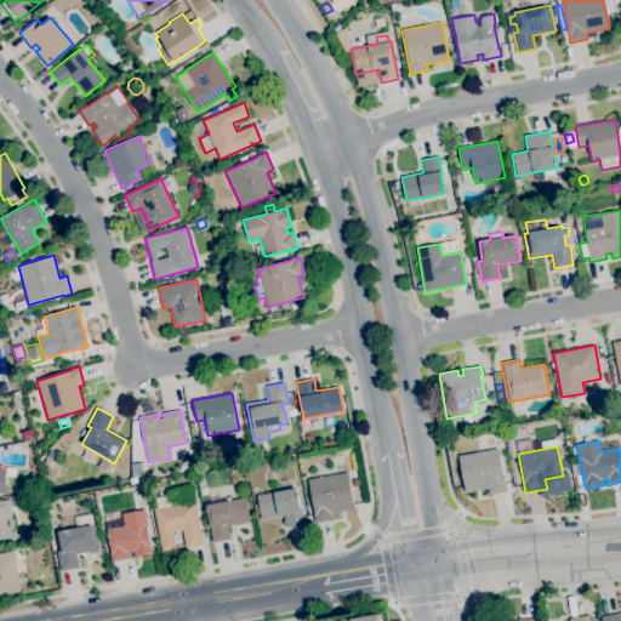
[(489,495),(488,489),(465,494),(459,456),(497,449),(503,483),(505,483),(507,493),(489,495)]
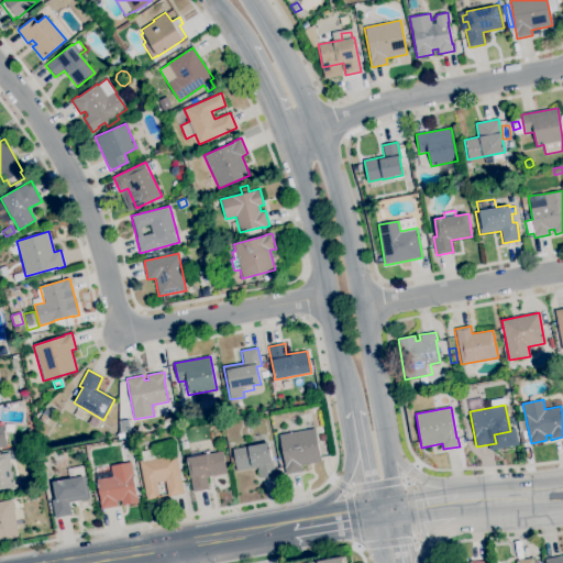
[(520,431),(517,421),(523,420),(527,430),(520,431)]
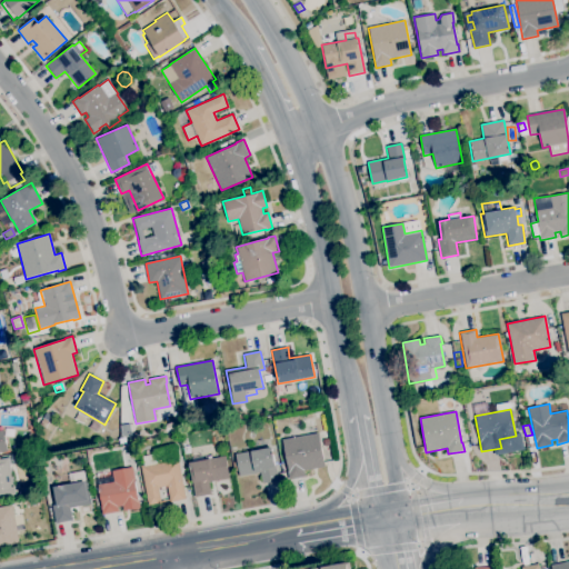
[(12,437),(5,436),(5,428),(13,429),(12,437)]
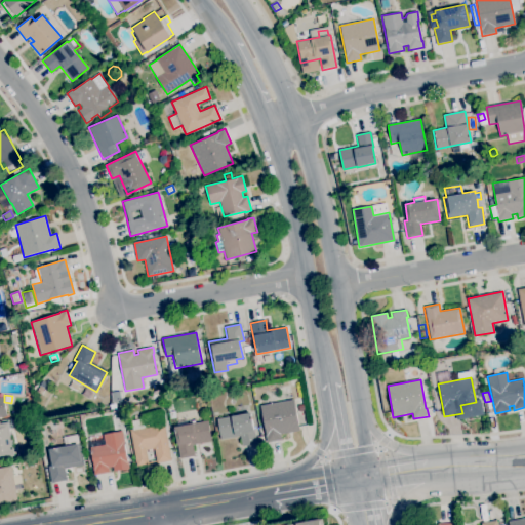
[(298,411),(296,399),(303,398),(305,410),(298,411)]
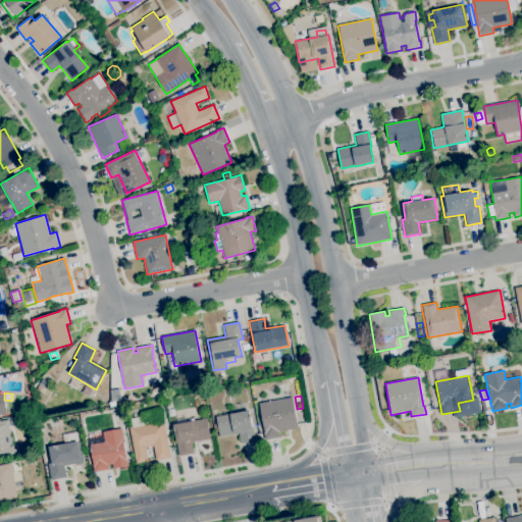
[(266,439),(259,404),(292,397),(298,428),(278,431),(279,436),(266,439)]
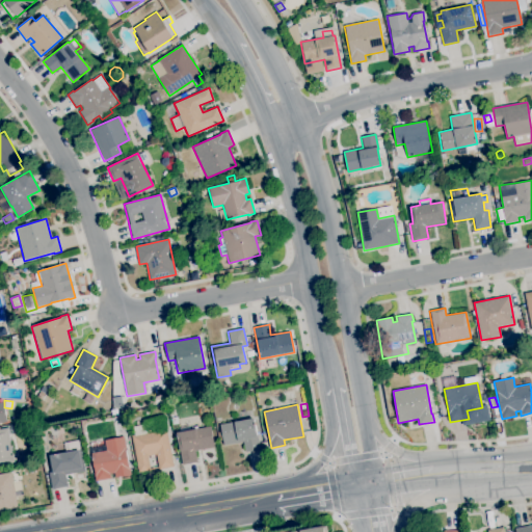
[(138,472),(131,435),(134,434),(133,426),(152,423),(152,420),(163,418),(165,429),(166,429),(174,467),(159,469),(156,454),(148,456),(151,470),(138,472)]
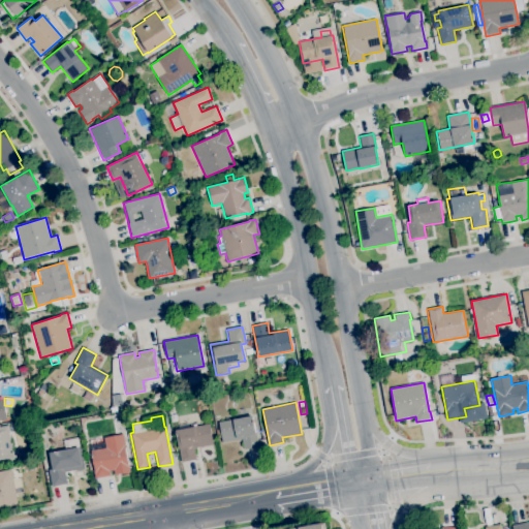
[(243,449),(242,439),(222,442),(221,437),(217,438),(216,431),(220,430),(219,423),(252,416),(255,435),(256,434),(258,446),(243,449)]
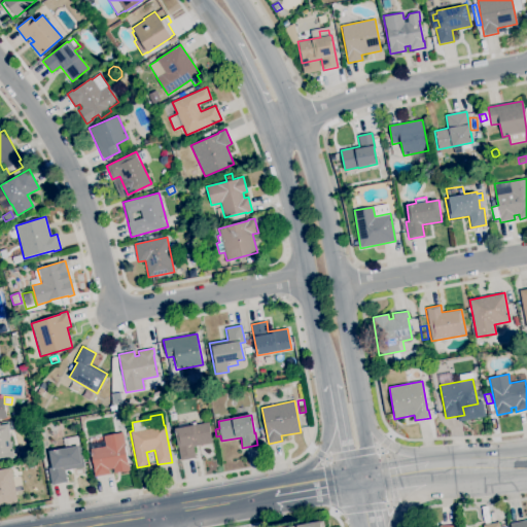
[(180,460),(175,428),(178,428),(177,423),(187,422),(187,426),(208,422),(212,443),(192,447),(195,458),(180,460)]
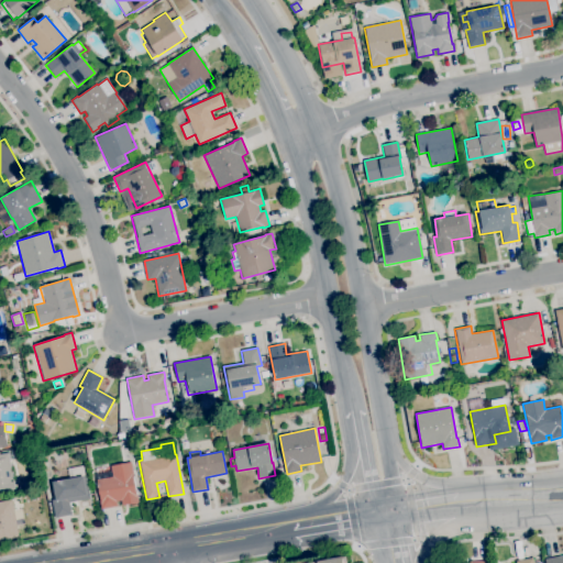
[(0,493),(0,454),(9,453),(14,490),(0,493)]
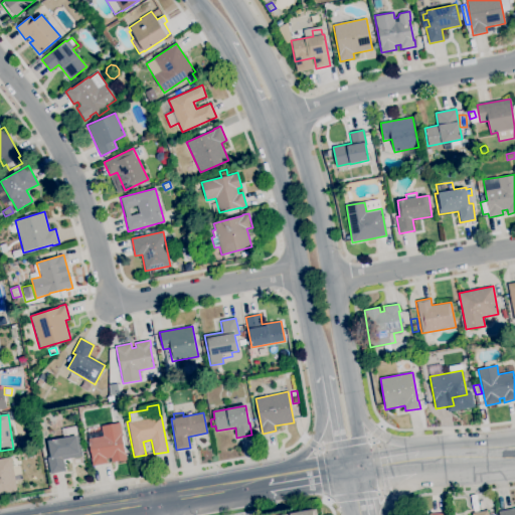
[(93,466),(88,439),(103,436),(101,426),(120,422),(127,460),(120,462),(120,461),(112,462),(111,458),(106,459),(107,463),(93,466)]
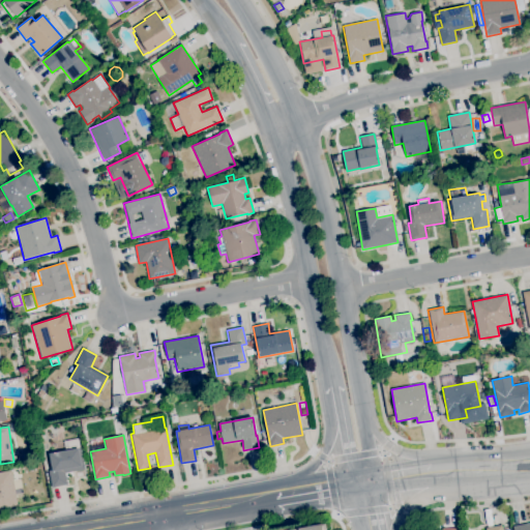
[(52,488),(49,471),(53,470),(50,453),(69,450),(67,441),(78,439),(80,448),(81,448),(85,469),(65,473),(67,484),(52,488)]
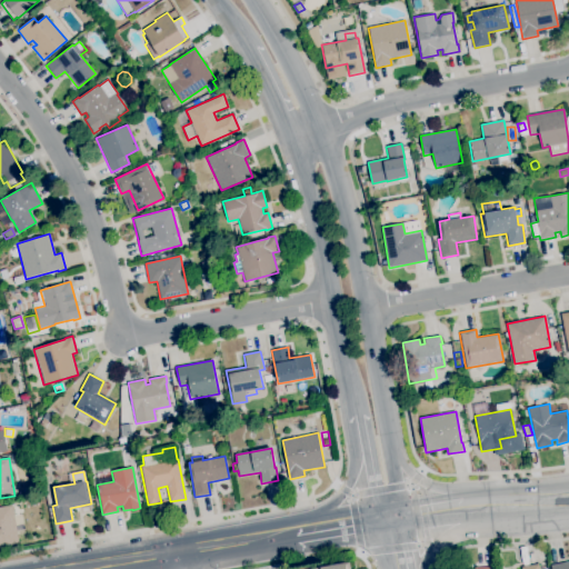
[(0,546),(0,506),(11,505),(19,542),(0,546)]
